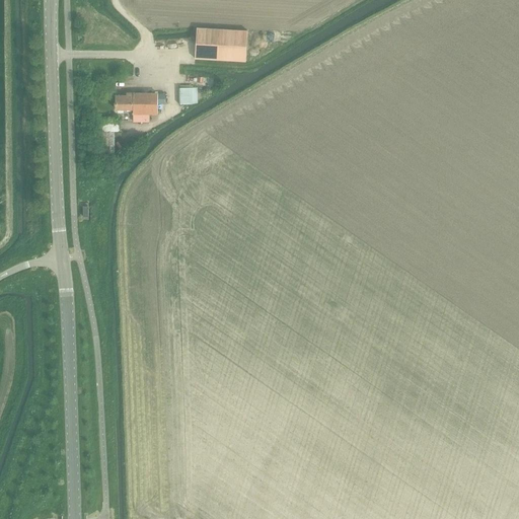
[(247,30),(197,28),(195,59),(246,62),(247,30)]
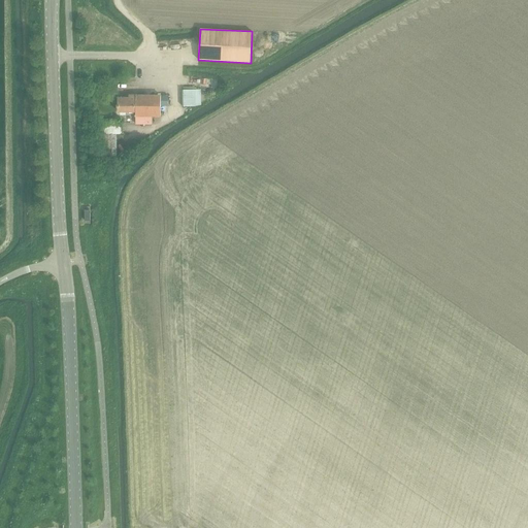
[(183,106),(195,106),(195,90),(183,90),(183,106)]
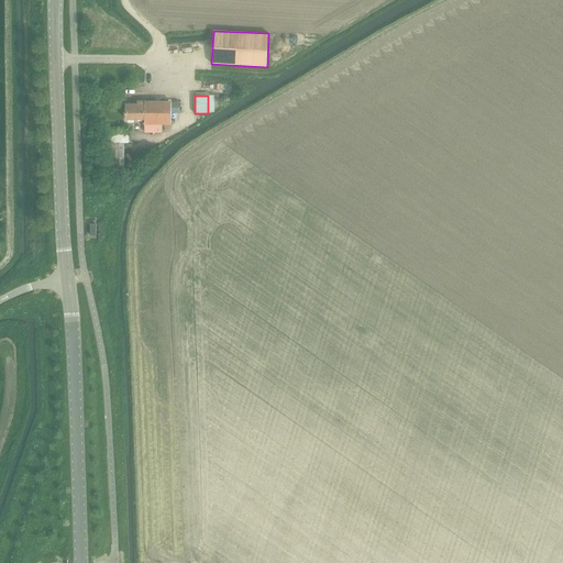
[(127,119),(144,119),(145,101),(138,101),(138,105),(127,105),(127,119)]
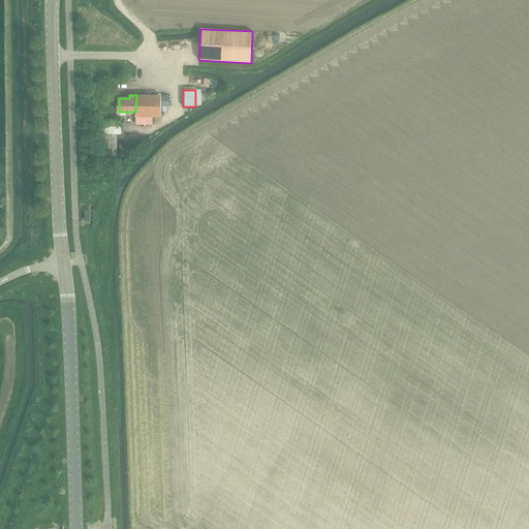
[(136,95),(135,112),(135,116),(161,116),(161,105),(167,106),(168,96),(161,96),(161,95),(136,95)]
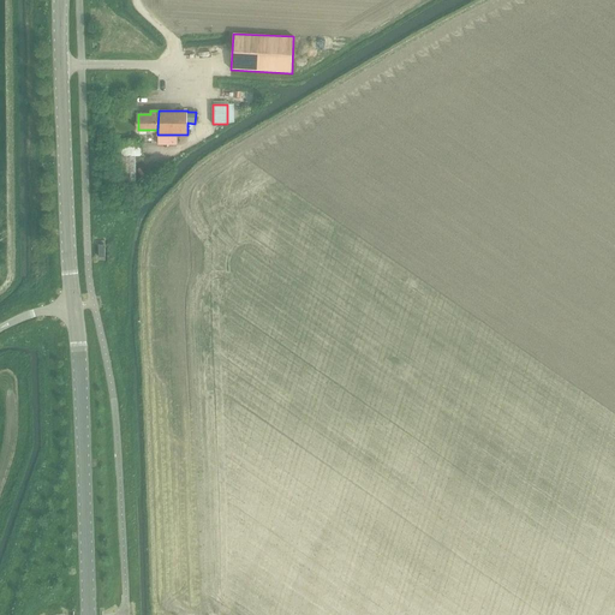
[(136,195),(135,155),(142,155),(142,143),(114,143),(115,155),(117,195),(136,195)]
